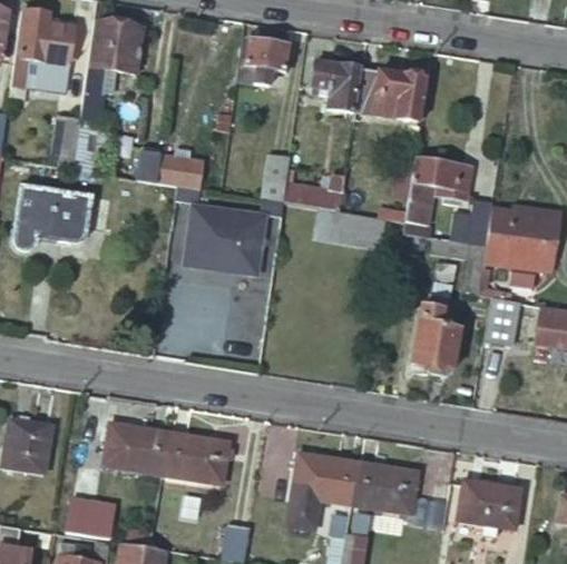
[(51,11),(23,7),(12,82),(27,85),(30,58),(71,65),(78,26),(50,21),(51,11)]
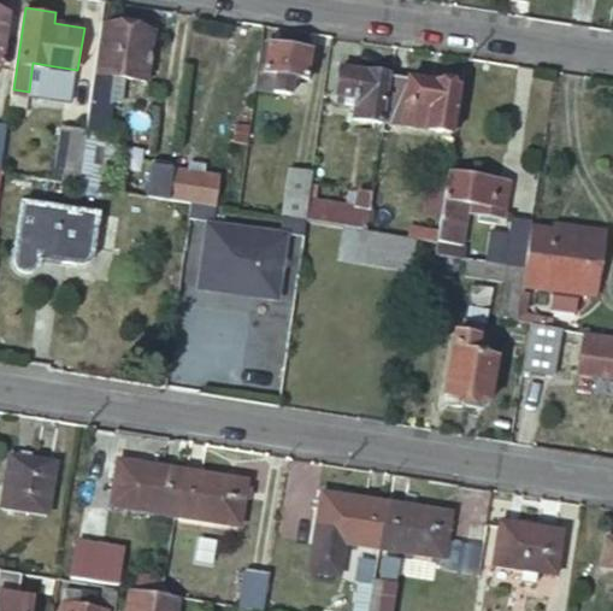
[(155,30),(101,22),(92,94),(101,97),(122,99),(125,74),(148,77),(155,30)]
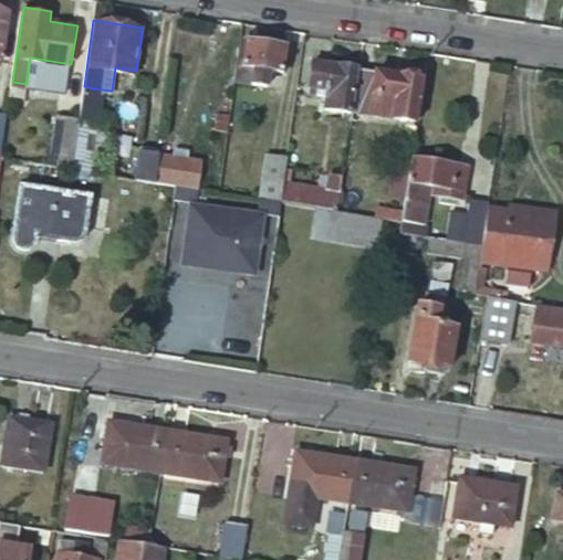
[(292,48),(247,41),(240,80),(270,84),(272,67),(288,70),(292,48)]
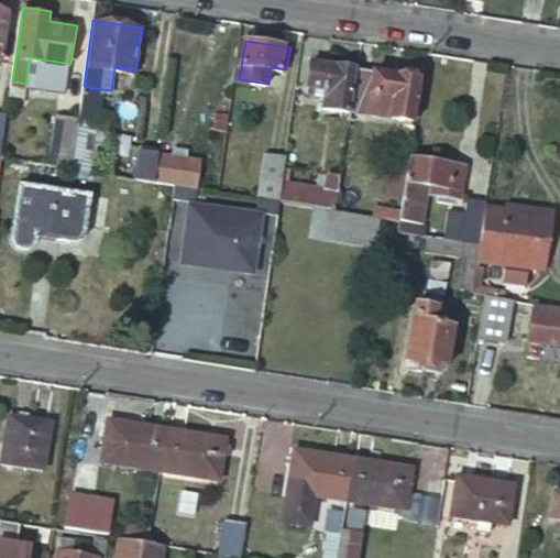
[(67,90),(70,64),(30,57),(26,84),(67,90)]
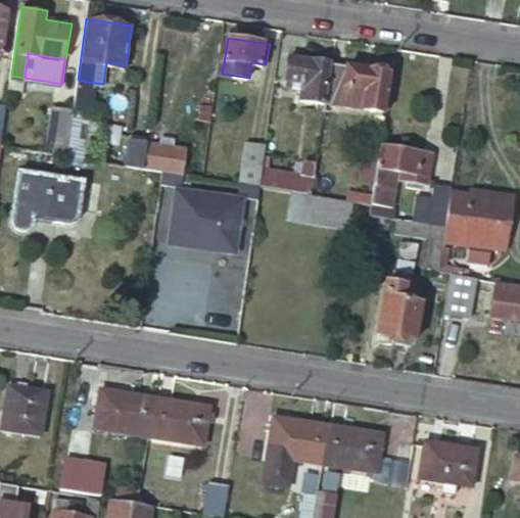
[(333,61),(291,55),(283,96),(327,103),(333,61)]
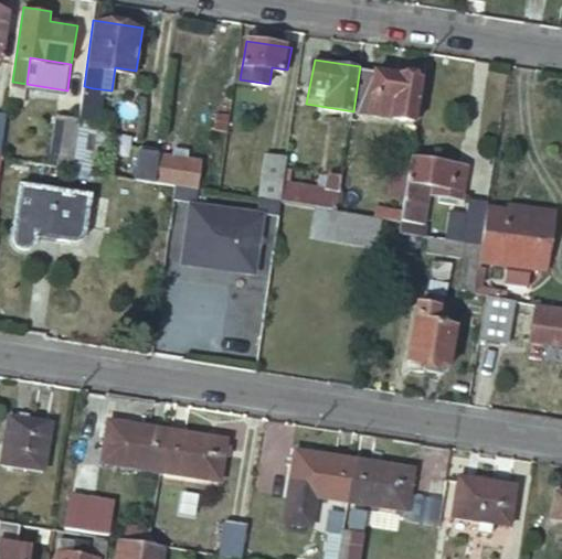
[(353,111),(416,120),(423,76),(360,66),(353,111)]
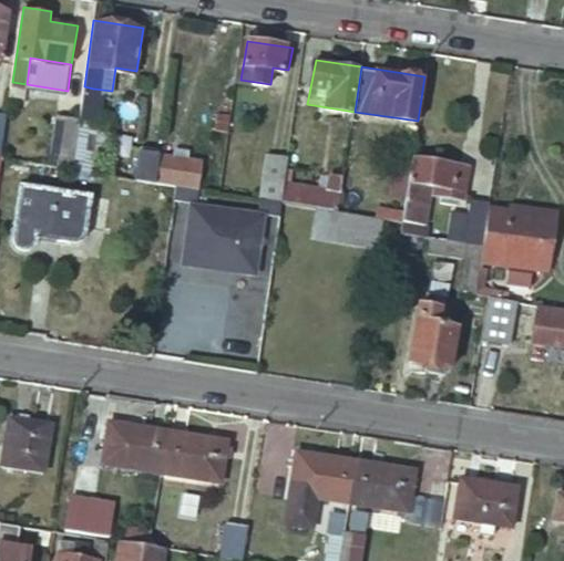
[(27,84),(12,82),(10,94),(26,96),(27,84)]
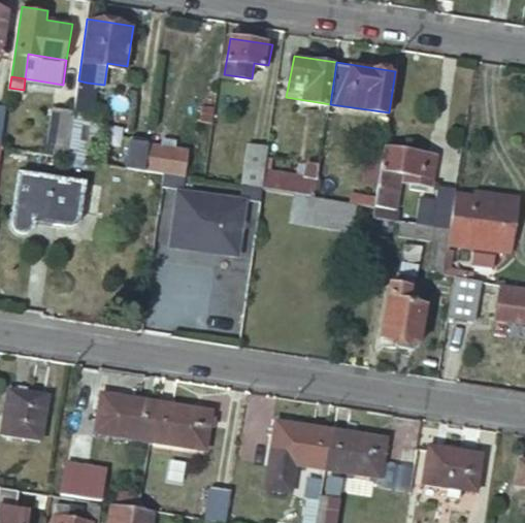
[(78,80),(74,109),(83,110),(87,83),(78,80)]
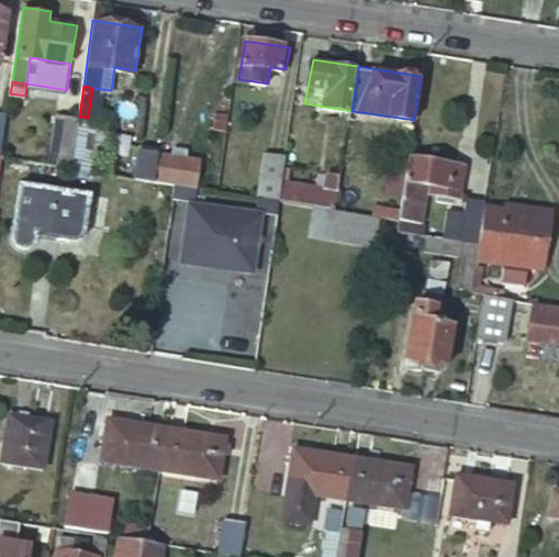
[(56,112),(48,163),(71,166),(79,117),(56,112)]
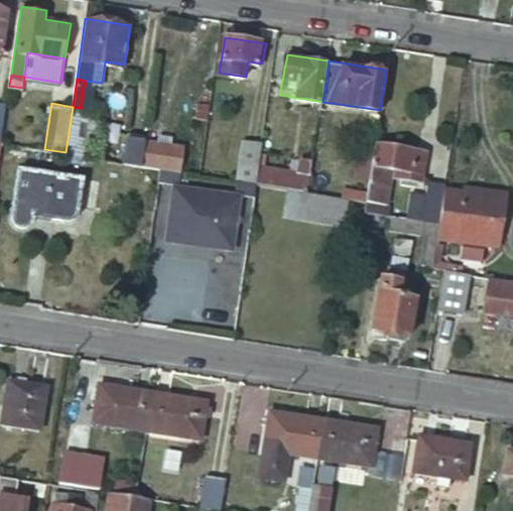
[(73,107),(66,152),(82,155),(89,109),(81,108),(73,107)]
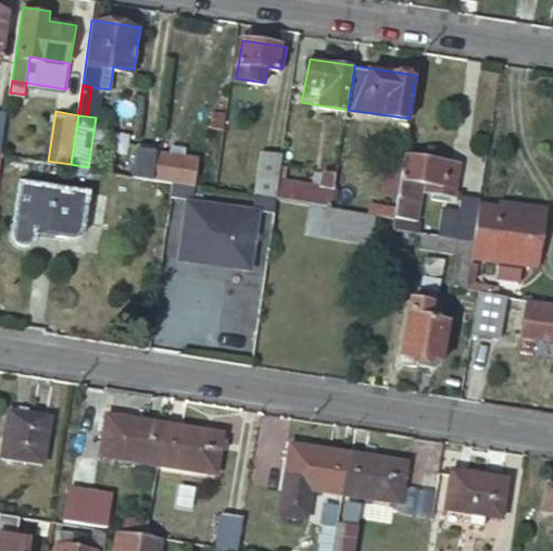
[(140,142),(135,175),(175,182),(187,185),(196,186),(197,184),(200,157),(187,154),(188,149),(168,147),(167,152),(159,150),(159,146),(140,142)]
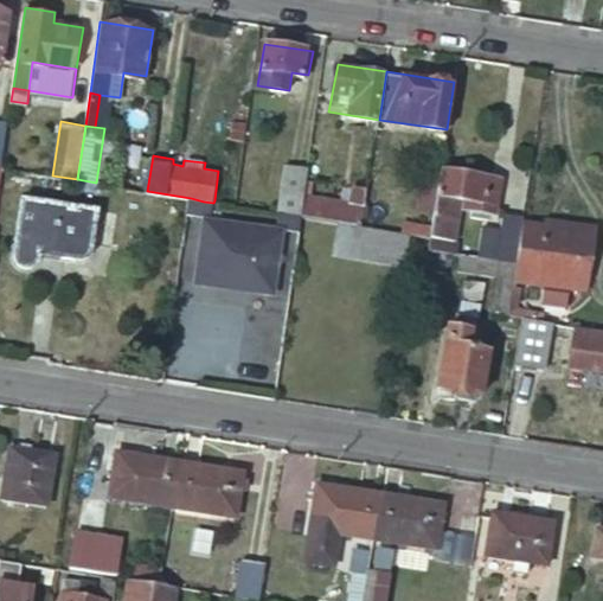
[(306,194),(310,167),(287,164),(280,211),(303,215),(306,194)]
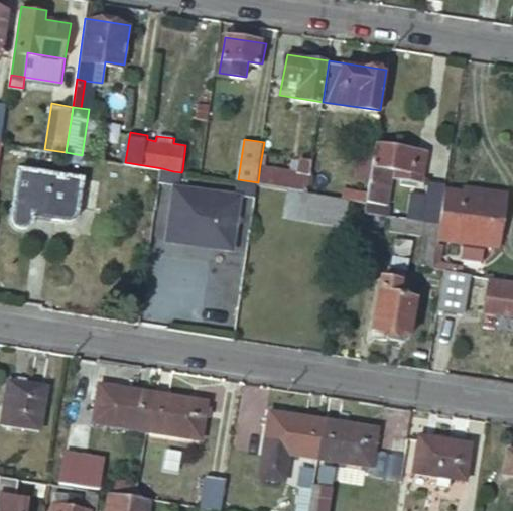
[(378,143),(370,190),(368,201),(388,204),(393,174),(416,178),(426,167),(428,153),(415,152),(416,148),(378,143)]
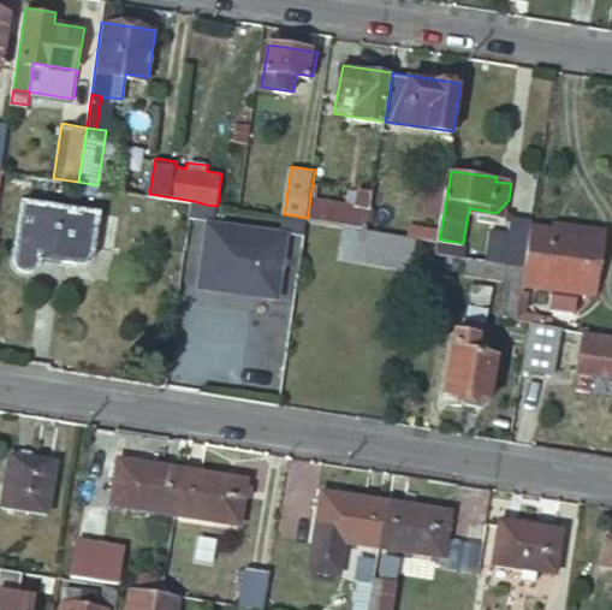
[(310,197),(308,218),(348,225),(361,226),(367,227),(368,220),(373,188),(358,187),(355,205),(310,197)]
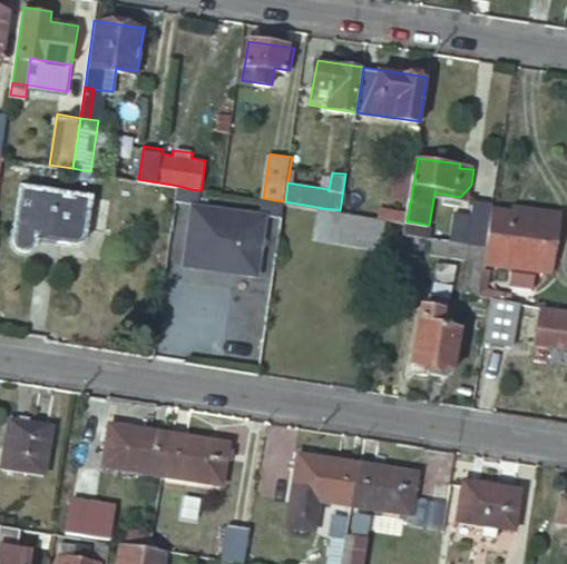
[(94,195),(22,185),(13,239),(13,241),(15,243),(15,245),(17,246),(18,247),(20,249),(23,250),(26,250),(28,250),(31,250),(33,248),(35,247),(37,245),(37,243),(38,240),(39,237),(77,243),(80,241),(82,241),(85,240),(86,239),(87,236),(88,234),(94,195)]
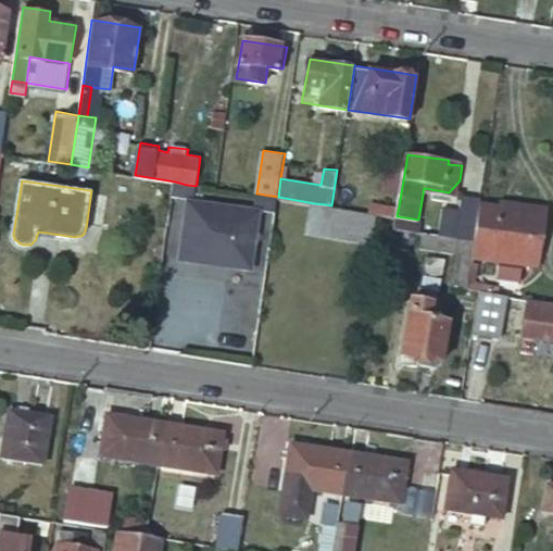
[(187,185),(175,182),(173,193),(186,197),(187,185)]
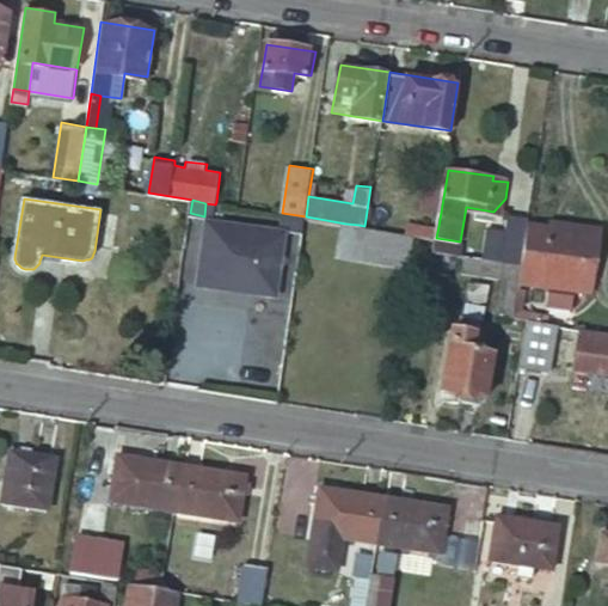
[(215,204),(206,203),(204,216),(214,218),(215,204)]
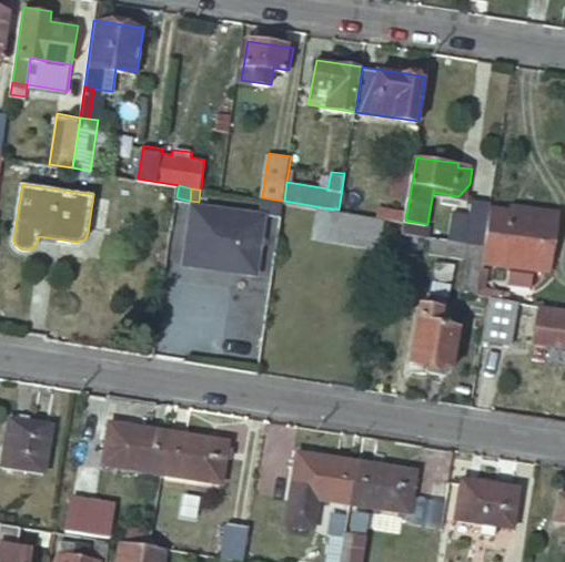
[(451,225),(487,231),(492,201),(473,197),(472,213),(453,210),(451,225)]
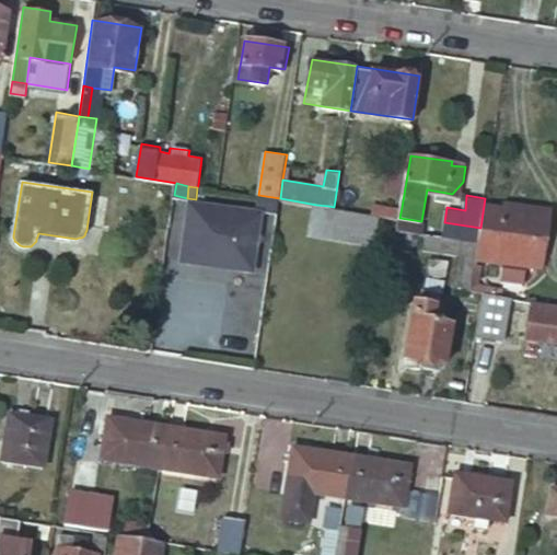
[(335,200),(334,207),(349,209),(350,203),(335,200)]
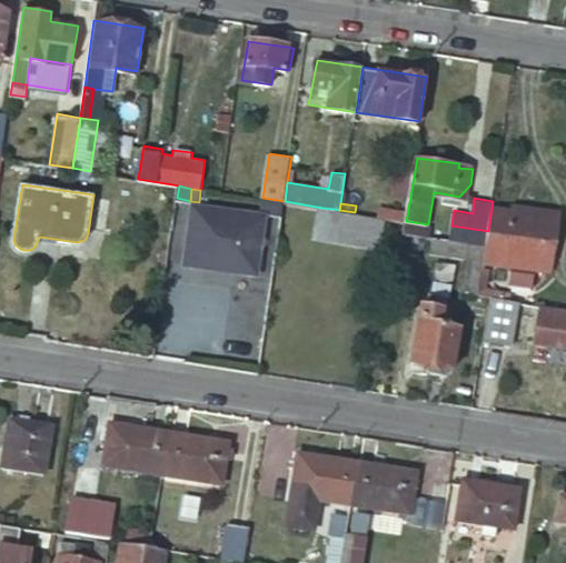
[(267,215),(195,204),(187,254),(190,254),(194,260),(201,261),(207,258),(237,261),(236,270),(258,273),(267,215)]
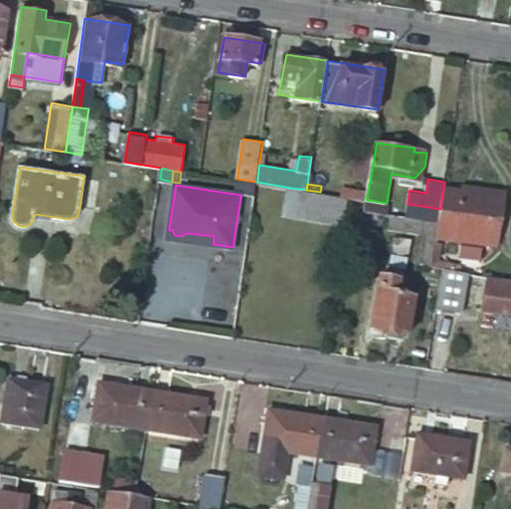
[(366,200),(368,190),(343,186),(342,196),(350,198),(366,200)]
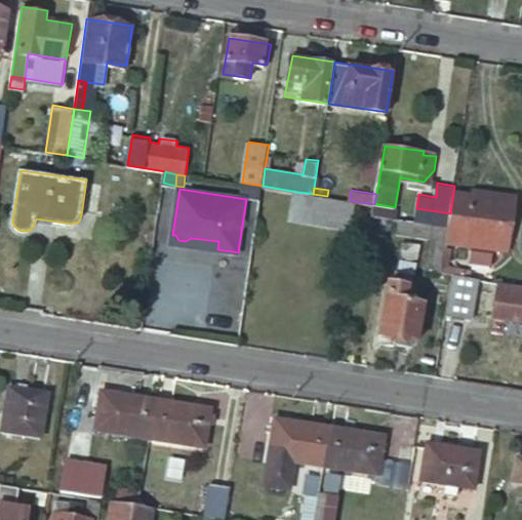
[(327,196),(313,194),(308,193),(296,192),(291,217),(354,228),(358,202),(350,200),(327,196)]
